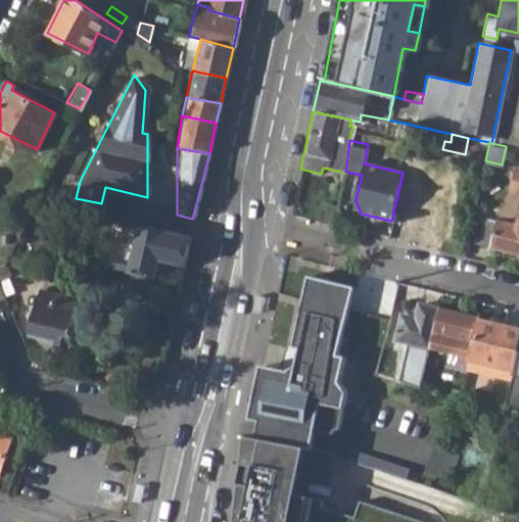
[(391,221),(428,230),(437,194),(410,187),(416,160),(407,158),(403,173),(391,221)]
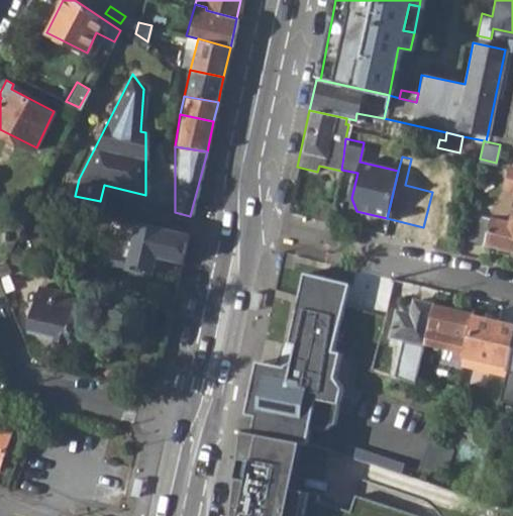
[(175,166),(145,159),(145,195),(175,202),(175,166)]
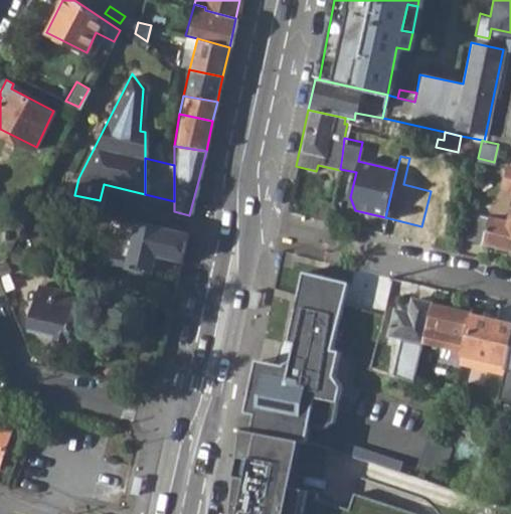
[(510,210),(508,222),(473,213),(466,239),(510,249),(510,167),(509,167),(504,189),(510,190),(510,210)]
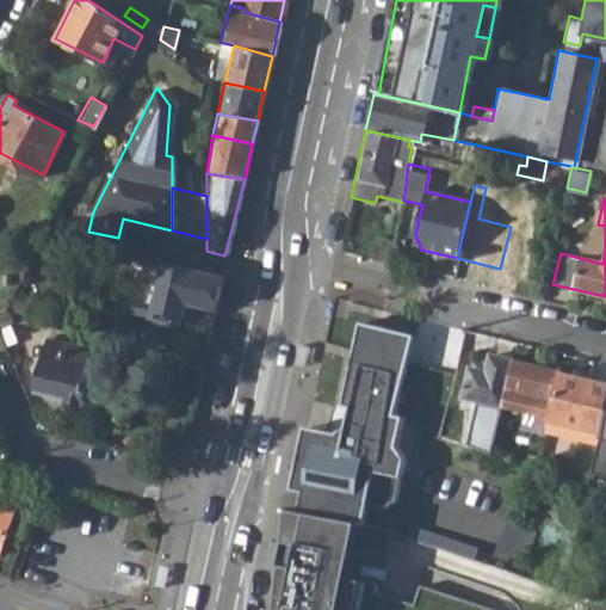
[(161,263),(148,316),(178,322),(183,301),(214,308),(221,276),(161,263)]
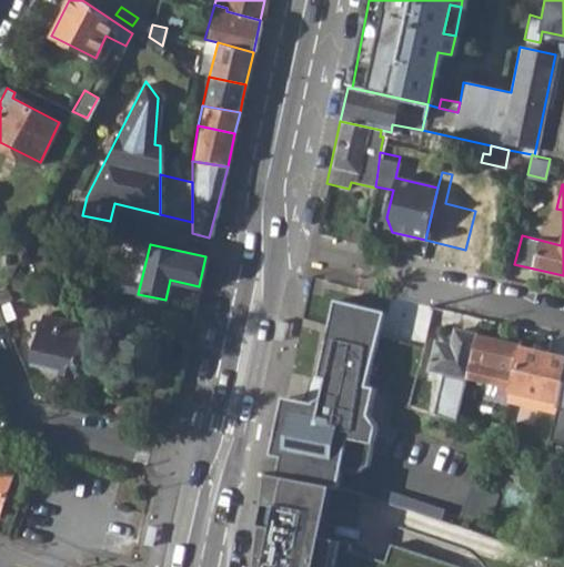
[(0,317),(3,325),(19,320),(4,285),(0,289),(0,317)]
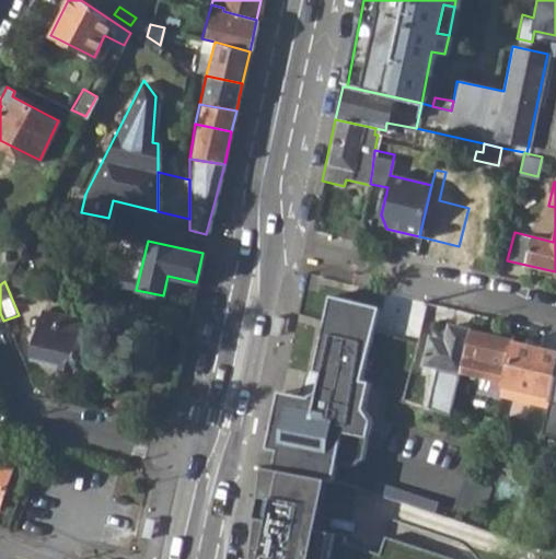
[(361,303),(365,288),(356,286),(352,301),(361,303)]
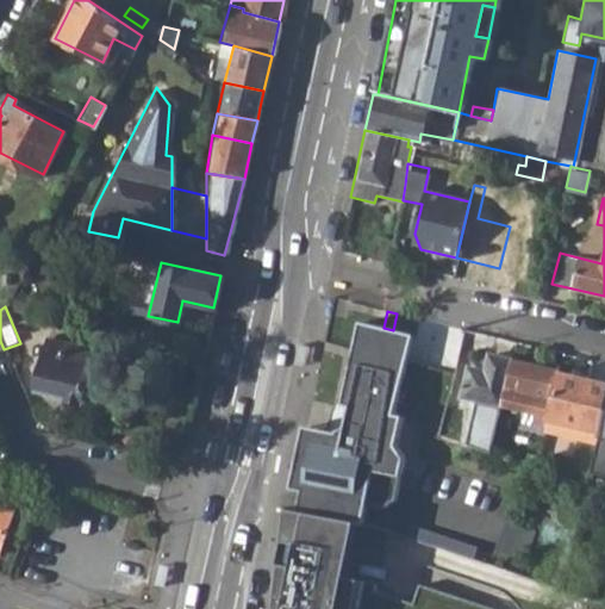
[(348,401),(393,412),(415,318),(397,314),(393,330),(384,328),(359,322),(342,399),(348,401)]
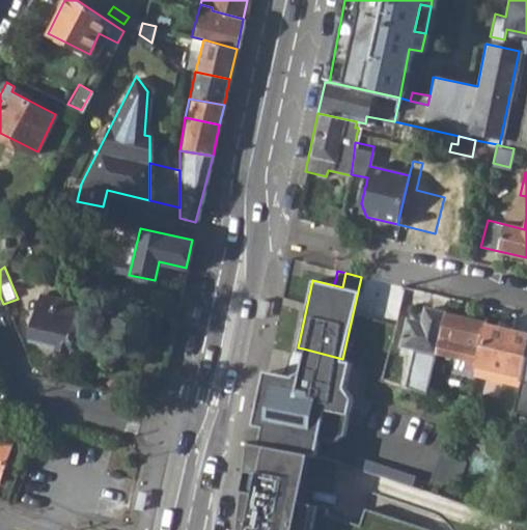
[(40,291),(30,338),(71,347),(80,310),(72,309),(74,300),(40,291)]
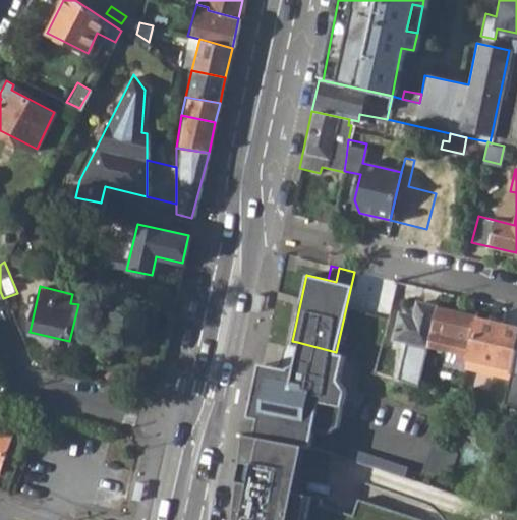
[(250,309),(257,311),(262,294),(257,293),(254,293),(250,309)]
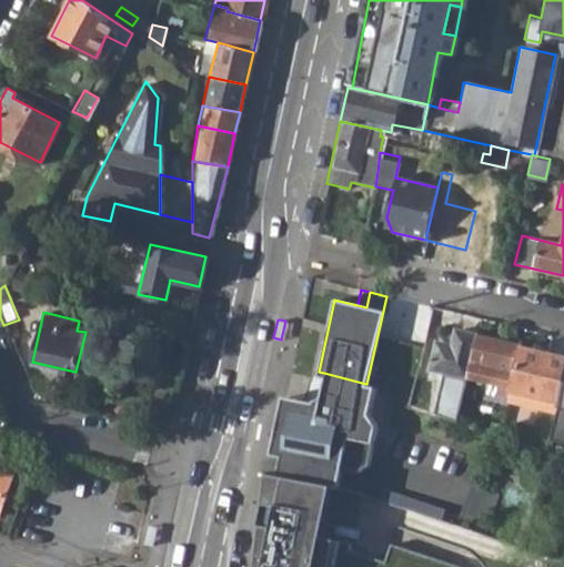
[(77,331),(86,332),(88,322),(79,321),(77,331)]
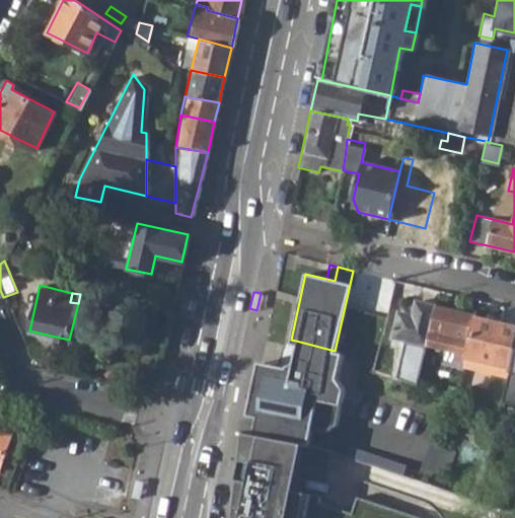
[(392,337),(428,346),(436,307),(417,302),(413,315),(398,312),(392,337)]
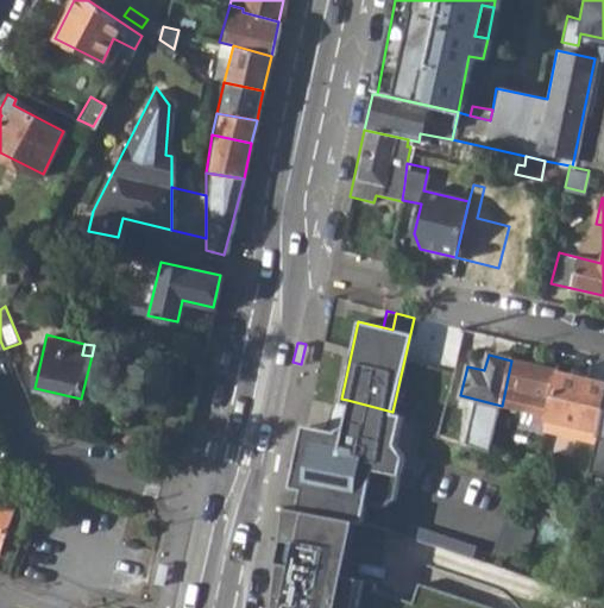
[(545,424),(557,371),(511,361),(502,406),(535,413),(533,421),(545,424)]
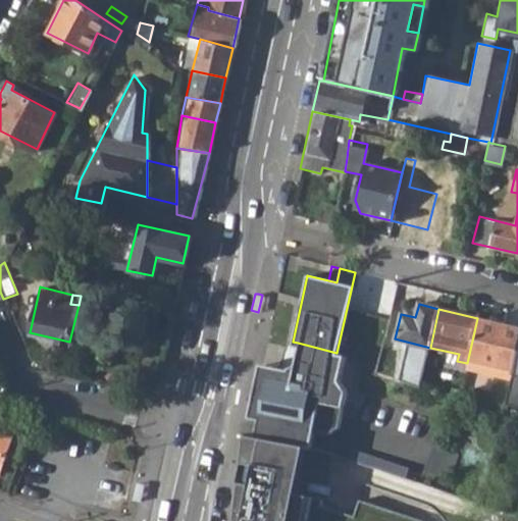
[(517,345),(517,327),(477,318),(467,363),(465,371),(509,380),(517,345)]
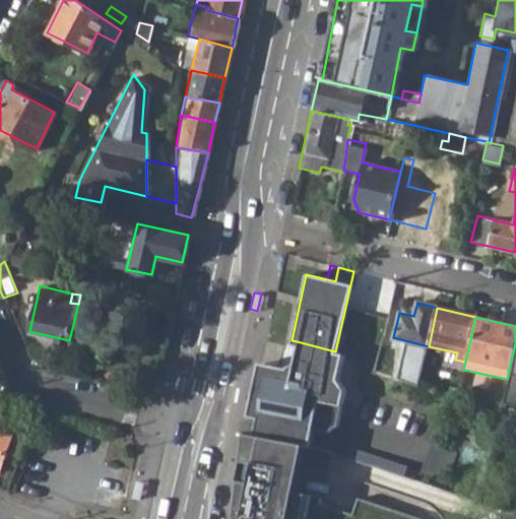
[(257,416),(261,416),(286,422),(326,430),(336,423),(343,386),(337,375),(340,352),(335,351),(297,341),(297,346),(296,351),(291,350),(278,361),(277,364),(266,362),(257,370),(250,406),(257,416)]
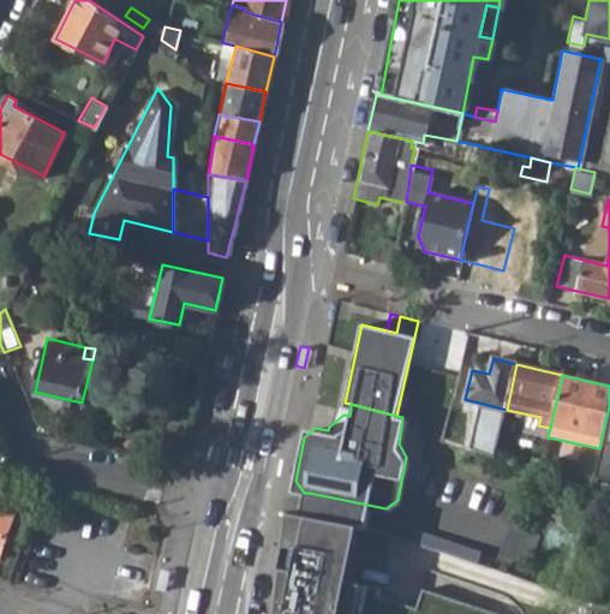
[(609,406),(599,448),(593,475),(609,480),(609,406)]
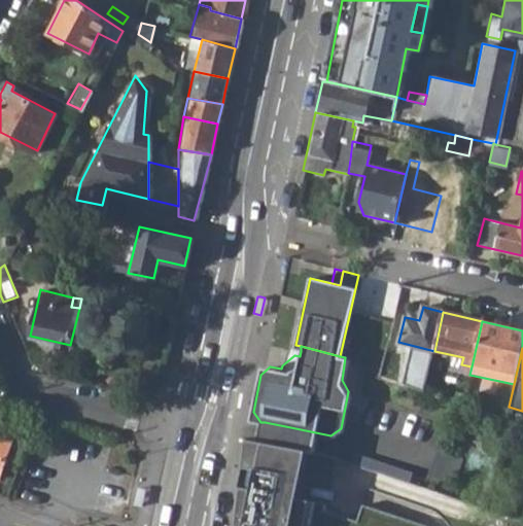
[(0,467),(4,454),(18,459),(28,425),(13,421),(8,435),(0,432),(0,467)]
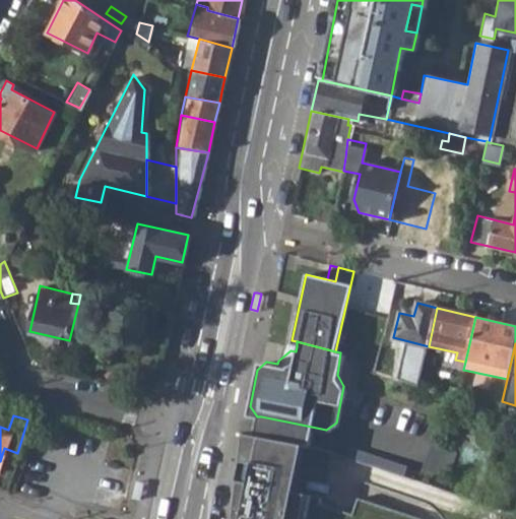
[(283,441),(286,422),(261,416),(257,435),(275,439),(283,441)]
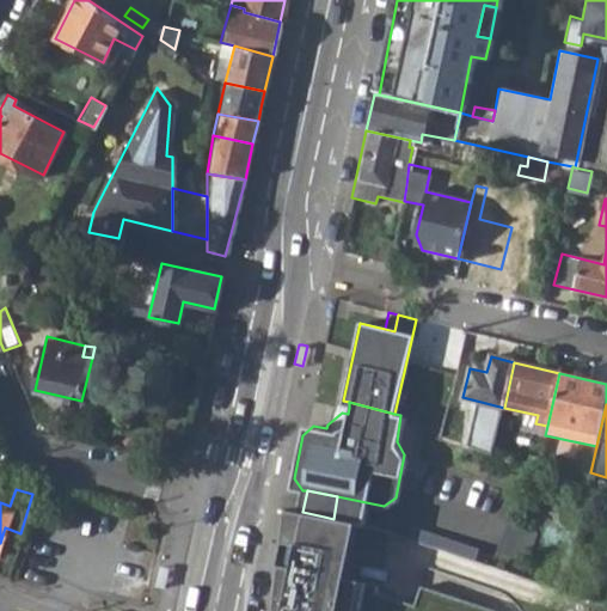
[(324,517),(323,544),(351,550),(356,524),(333,519),(324,517)]
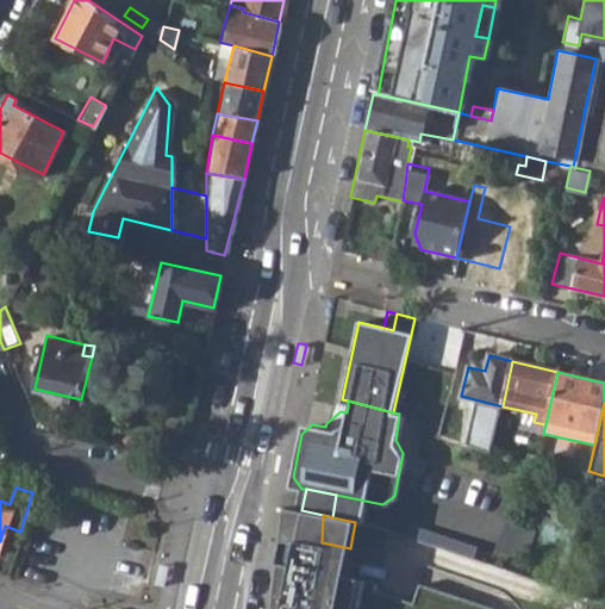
[(493,548),(522,559),(532,529),(503,520),(493,548)]
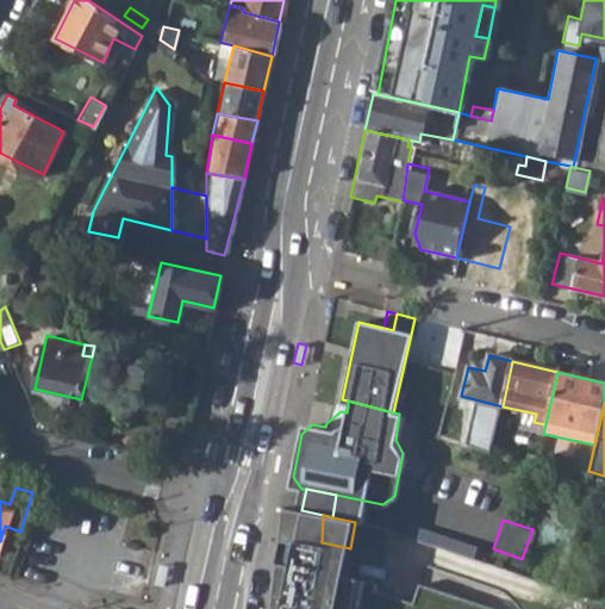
[(405,535),(471,558),(475,545),(409,523),(405,535)]
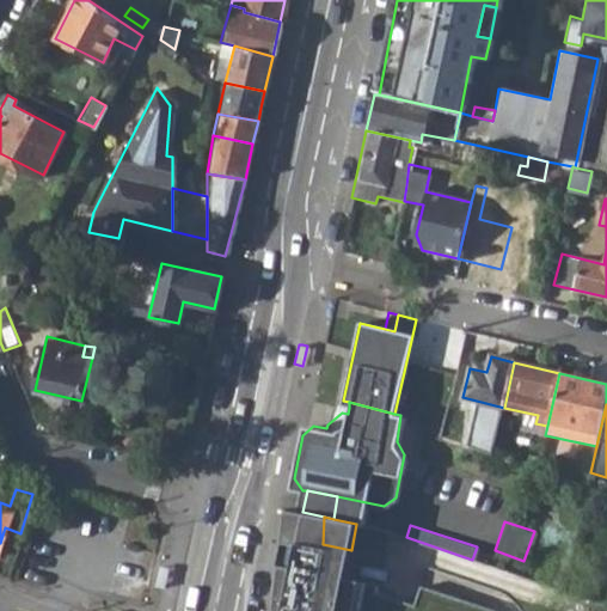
[(318,610),(360,610),(361,610),(355,609),(362,578),(347,574),(351,550),(323,544),(318,610)]
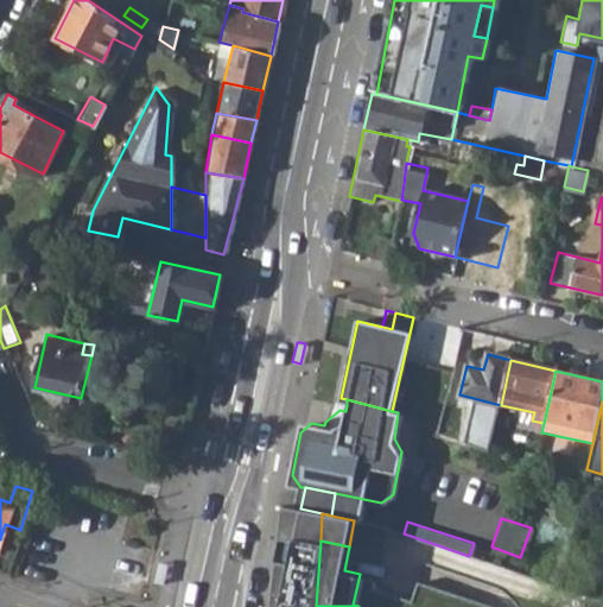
[(165,564),(157,562),(152,582),(157,583),(160,583),(165,564)]
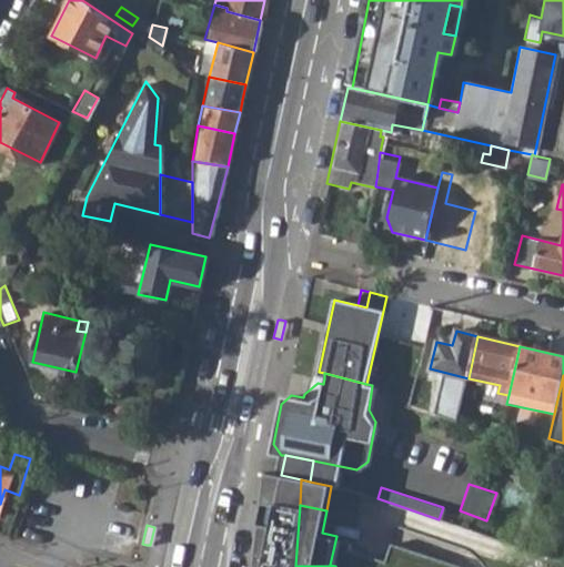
[(341,537),(336,536),(330,565),(335,566),(341,537)]
